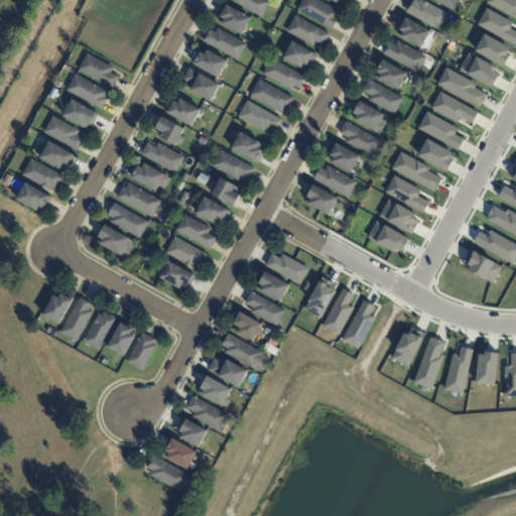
[(233,0),(266,0),(270,2),(261,18),(231,2),(233,0)]
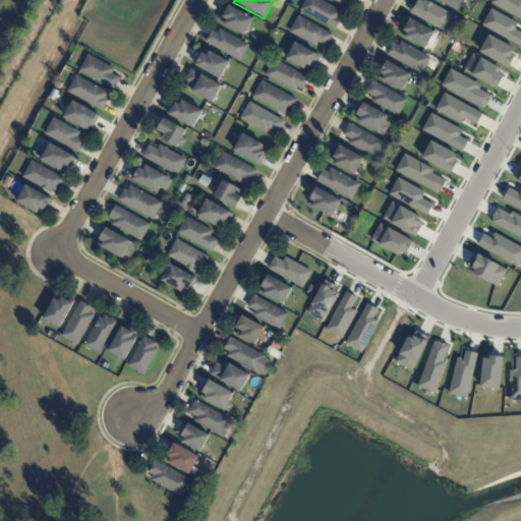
[(319,0),(334,8),(342,12),(339,18),(341,19),(335,31),(299,11),(304,0),(319,0)]
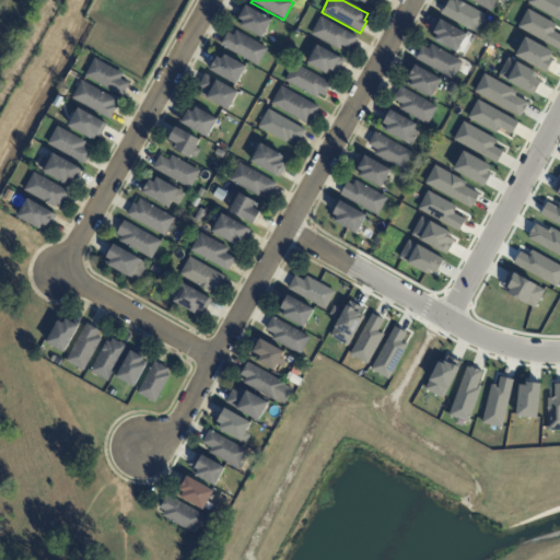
[(456,0),(461,2),(486,15),(476,35),(440,15),(442,11),(443,11),(448,0),(454,2),(454,0),(456,0)]
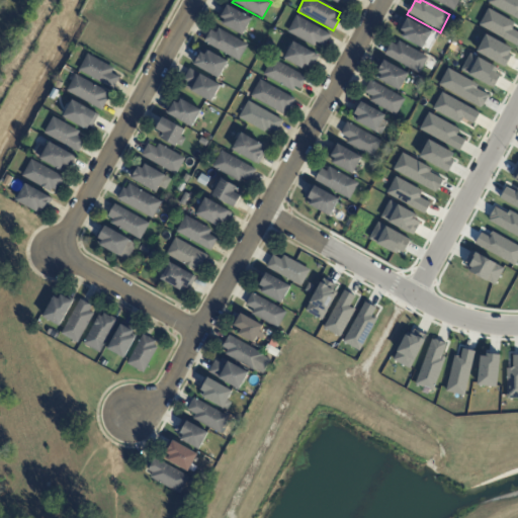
[(459,0),(453,11),(433,0),(459,0)]
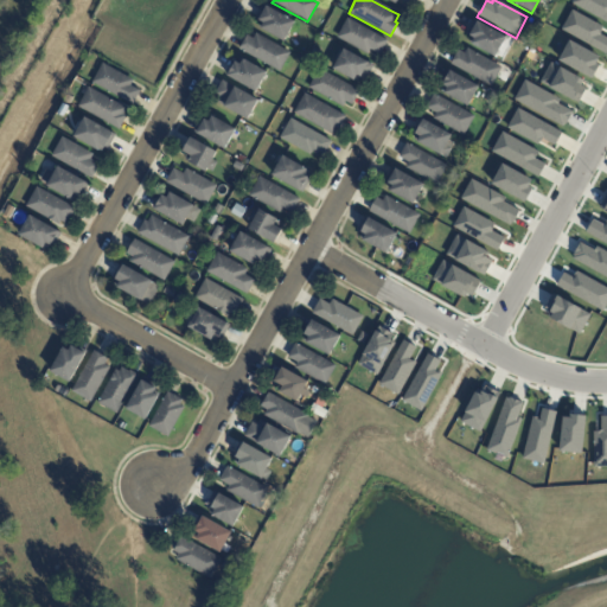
[(606,21),(572,2),(573,0),(606,0),(606,21)]
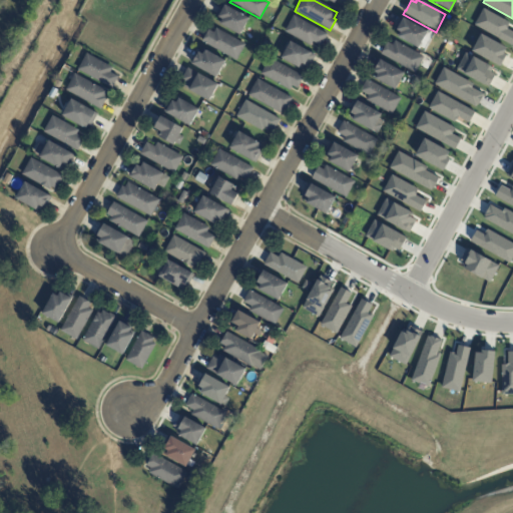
[(243,29),(239,36),(219,25),(222,21),(218,18),(224,6),(248,19),(243,29)]
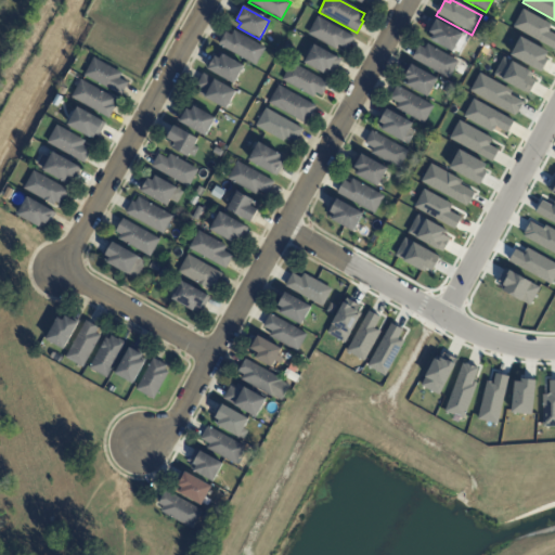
[(551,24),(547,30),(554,34),(554,44),(553,49),(513,26),(523,9),(551,24)]
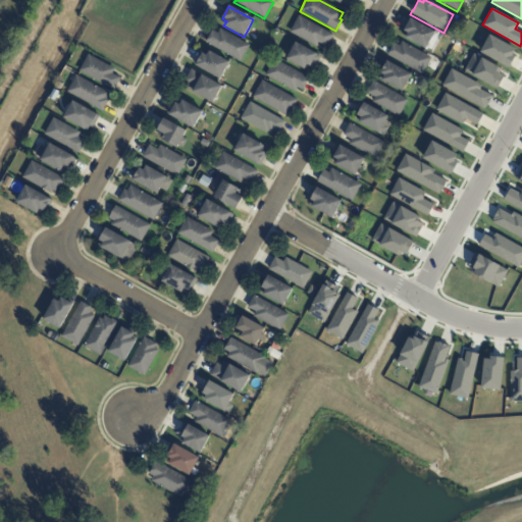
[(332,37),(326,48),(318,43),(315,48),(289,33),(298,16),(333,36),(332,37)]
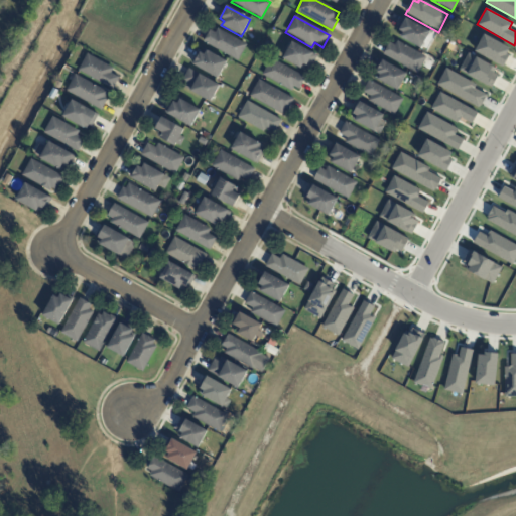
[(455,18),(460,21),(456,27),(450,25),(455,18)]
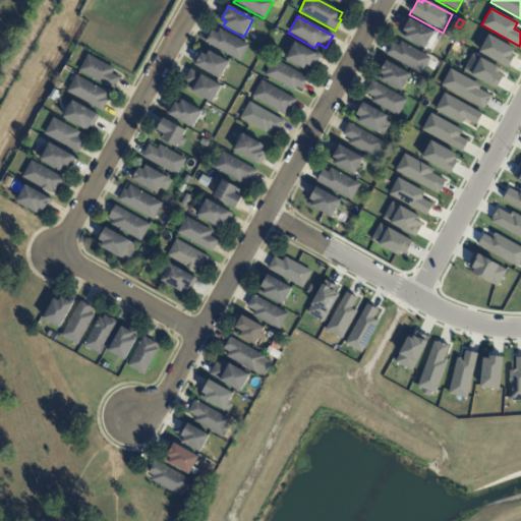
[(404,32),(403,32),(404,31),(402,30),(405,24),(406,25),(409,19),(435,34),(424,50),(404,39),(407,34),(404,32)]
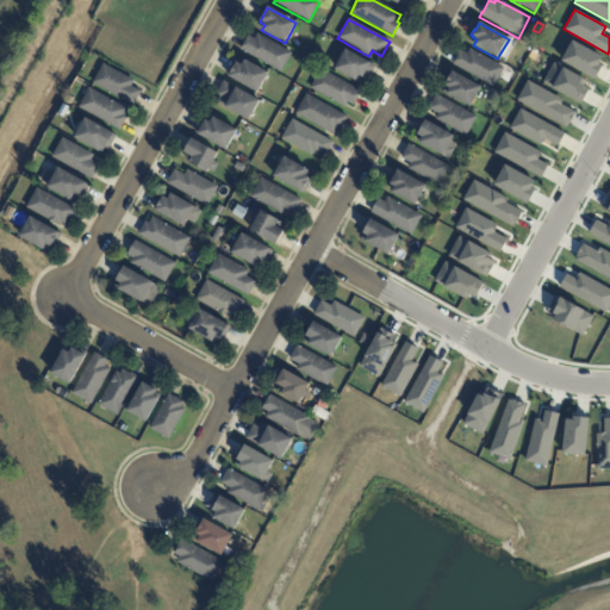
[(241,48),(247,36),(254,39),(256,35),(291,54),(280,74),(240,50),(241,48)]
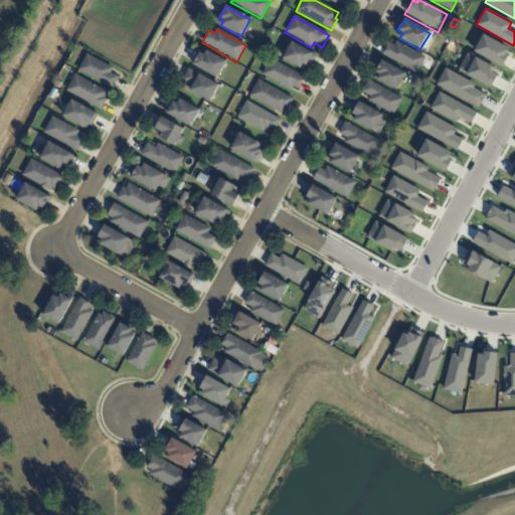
[(483,34),(474,51),(502,66),(508,54),(505,53),(508,48),(483,34)]
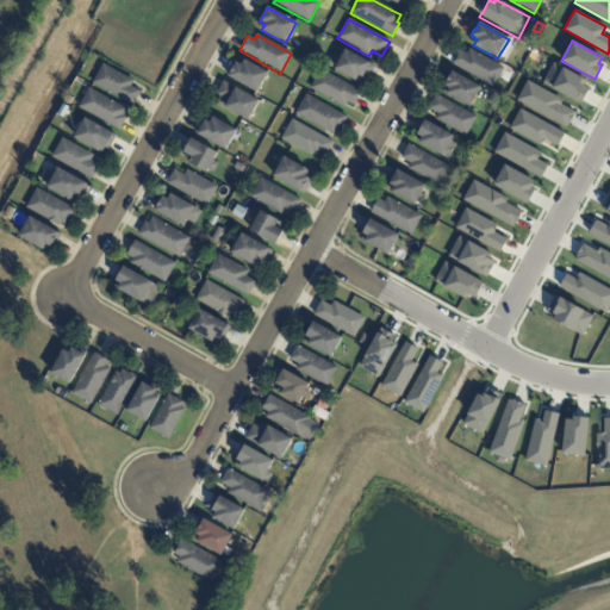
[(454,62),(460,51),(466,55),(470,49),(504,69),(493,88),(452,66),(454,62)]
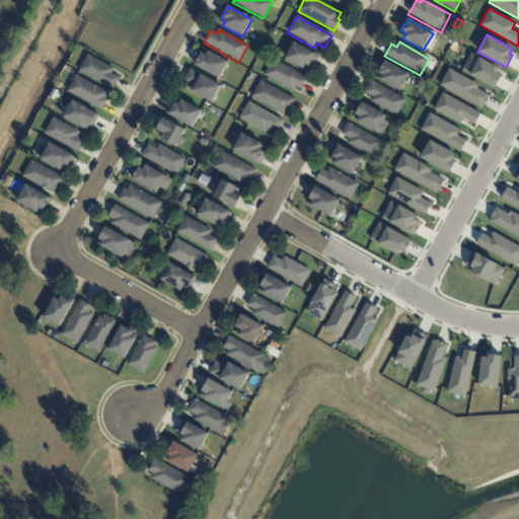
[(317,59),(312,69),(307,66),(305,70),(302,69),(301,70),(283,60),(292,43),(318,57),(317,59)]
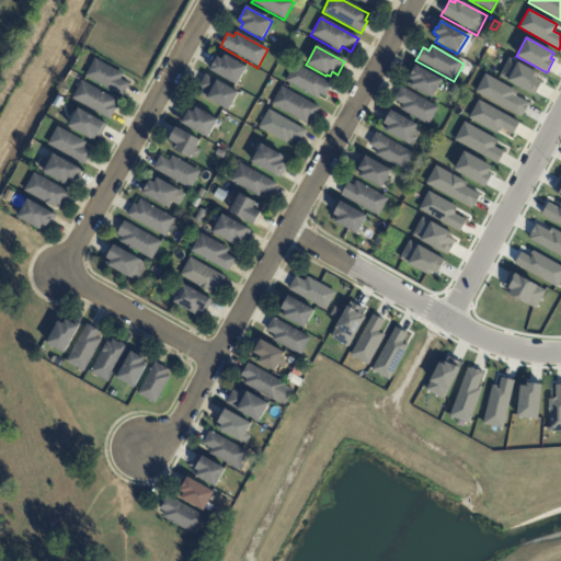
[(245,70),(237,87),(210,71),(218,58),(222,61),(225,56),(247,68),(245,70)]
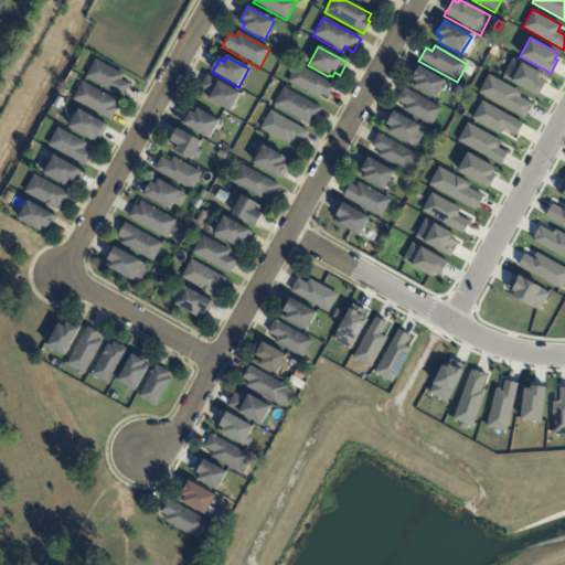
[(512,57),(502,76),(537,96),(545,82),(540,78),(542,74),(512,57)]
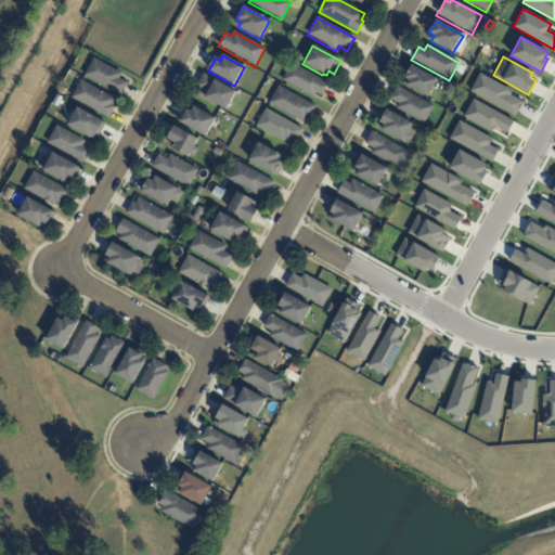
[(121,75),(118,79),(127,84),(120,97),(82,77),(92,59),(121,75)]
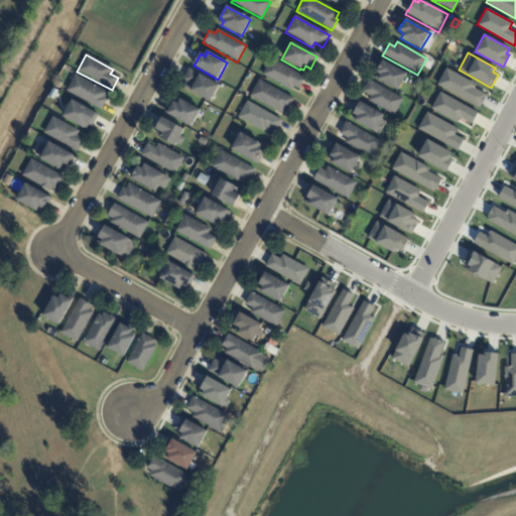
[(304,80),(298,90),(293,88),(291,92),(262,76),(271,59),(304,79),(304,80)]
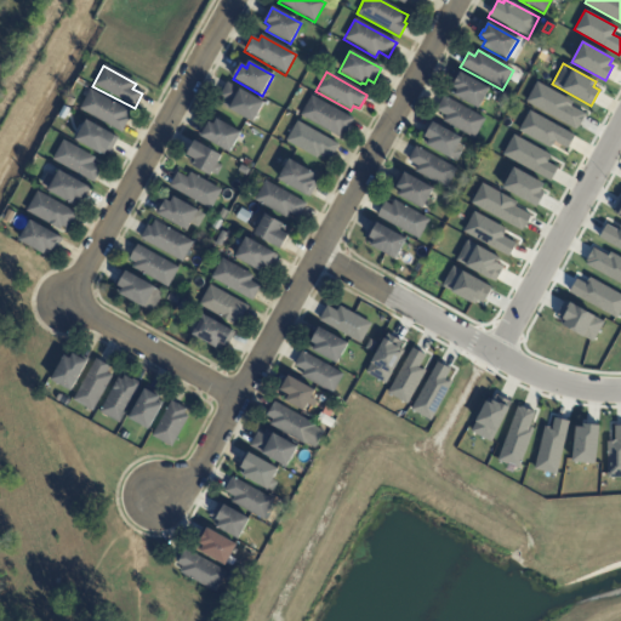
[(453,84),(455,80),(456,80),(460,74),(489,90),(478,110),(451,96),(454,90),(451,89),(453,87),(451,87),(453,84)]
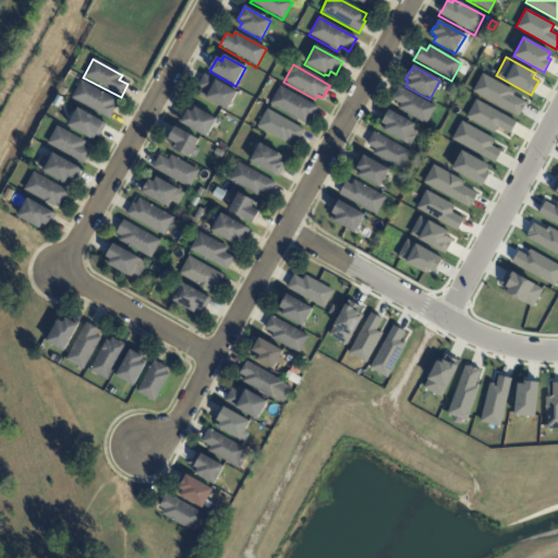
[(483,73),(472,92),(517,116),(518,113),(520,114),(526,102),(513,95),(516,91),(483,73)]
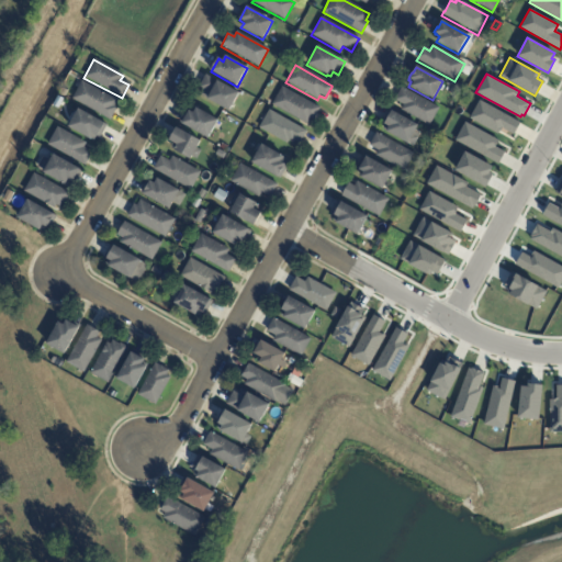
[(233,104),(228,113),(206,100),(208,99),(202,96),(204,91),(200,89),(206,76),(239,93),(233,104)]
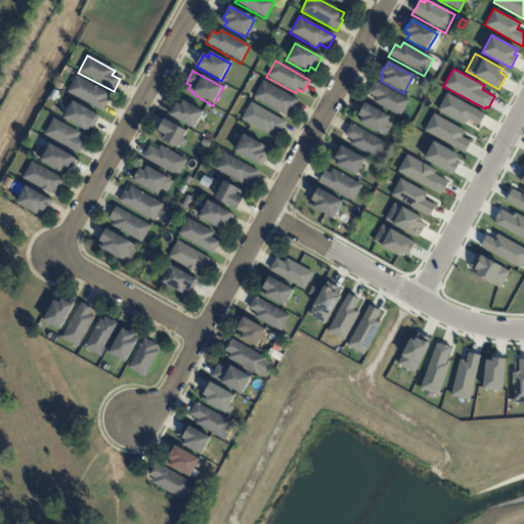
[(105,92),(108,94),(105,100),(107,101),(101,113),(66,93),(75,76),(105,92)]
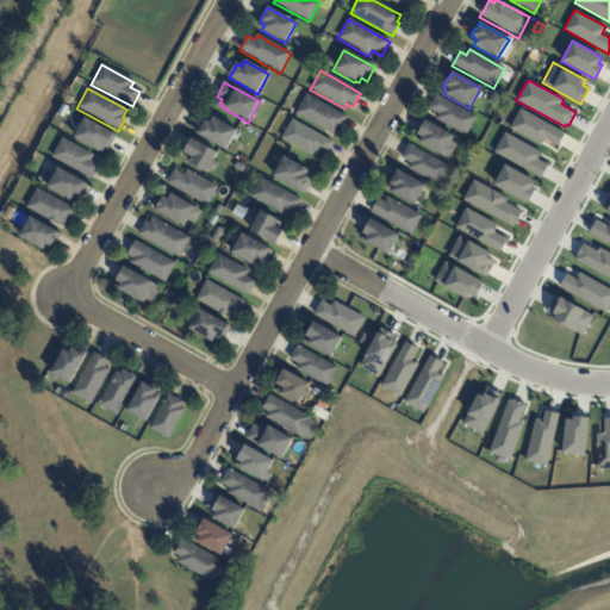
[(485,88),(491,92),(486,101),(479,98),(485,88)]
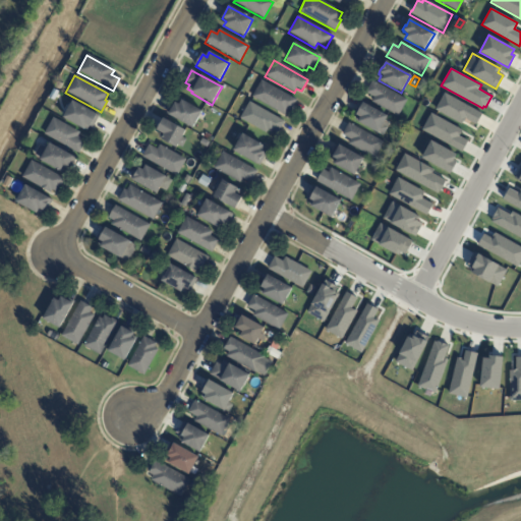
[(295,102),(290,112),(287,110),(284,116),(251,98),(262,81),(296,101),(295,102)]
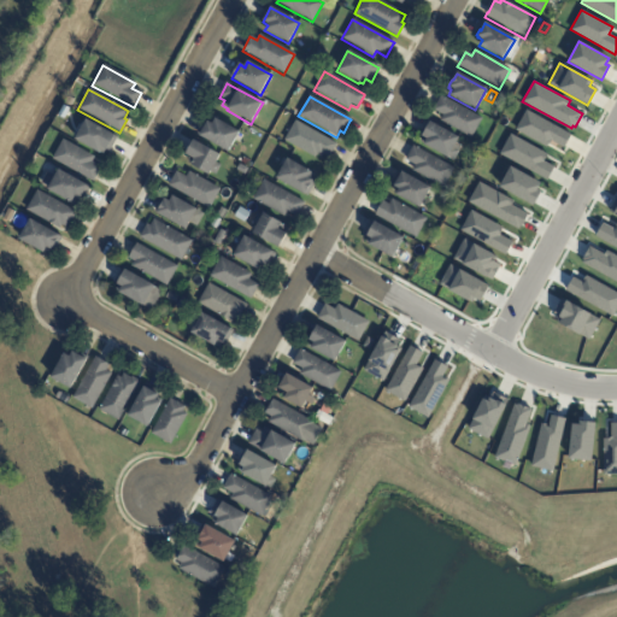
[(441,119),(442,116),(433,111),(441,97),(482,119),(471,139),(440,122),(441,119)]
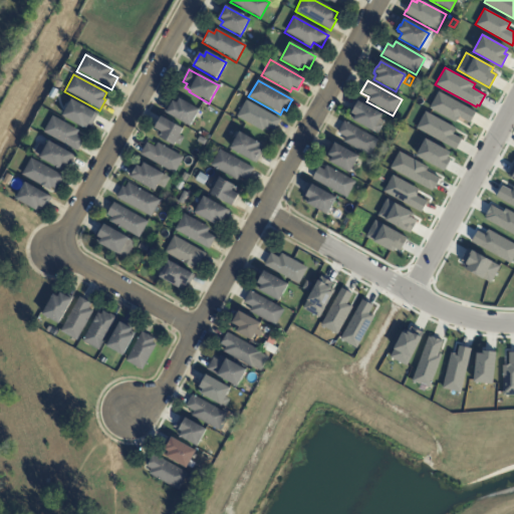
[(417,80),(422,82),(419,89),(414,87),(417,80)]
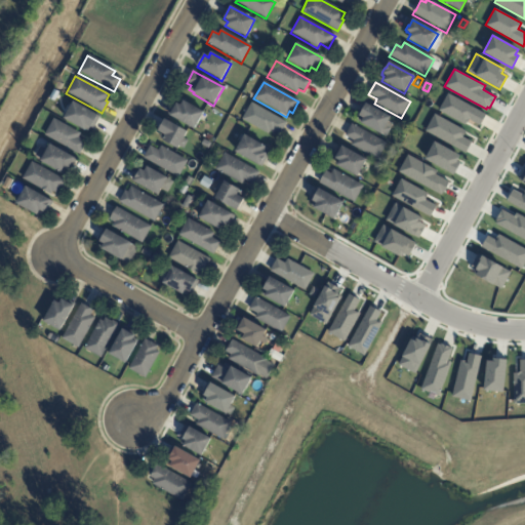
[(447,93),(438,111),(465,125),(469,119),(479,125),(485,115),(447,93)]
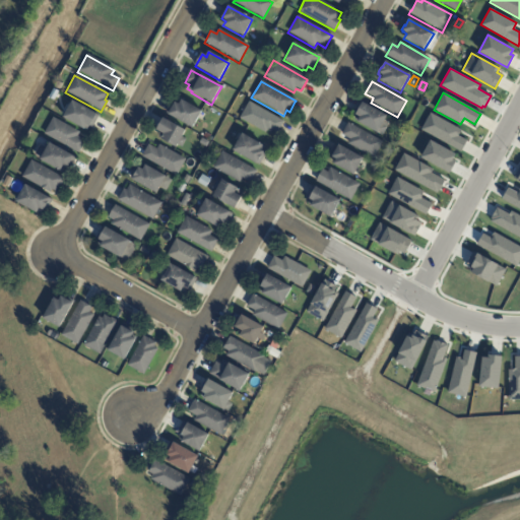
[(201,112),(192,129),(168,116),(174,104),(179,106),(181,101),(201,112)]
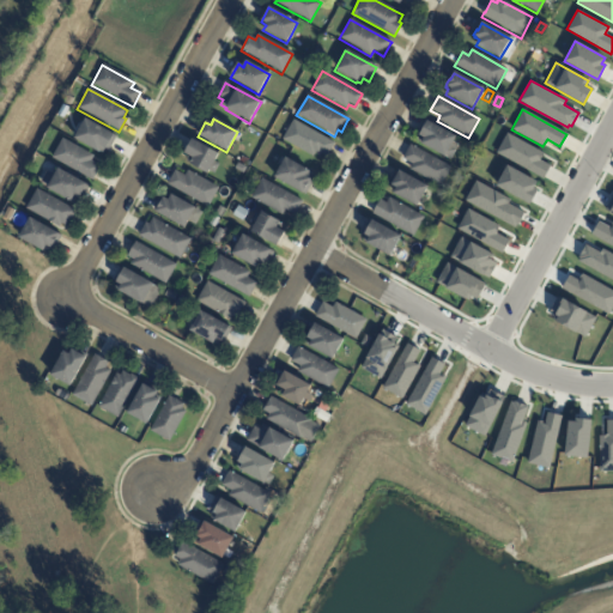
[(115,138),(108,151),(104,149),(101,155),(96,151),(95,153),(71,140),(83,120),(111,137),(113,135),(116,137),(115,138)]
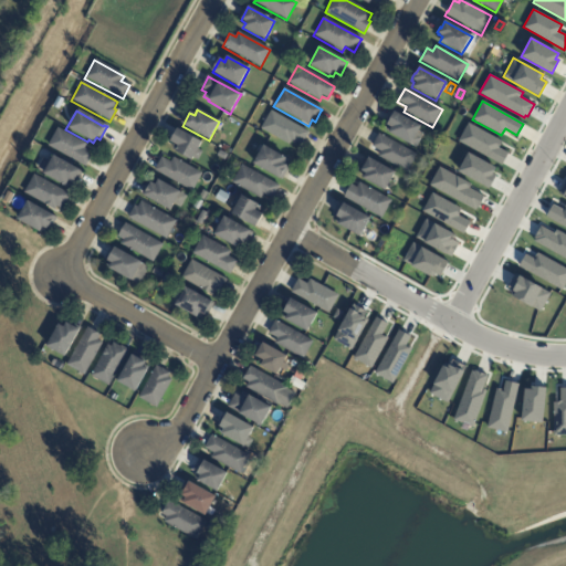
[(308,134),(302,145),(296,142),(294,145),(291,143),(289,146),(260,129),(271,112),(308,133),(308,134)]
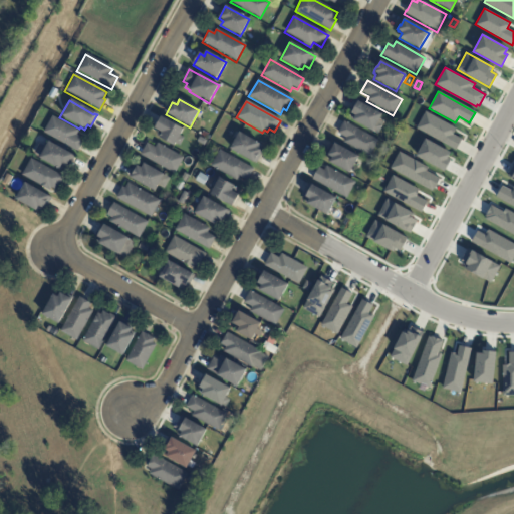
[(353,121),(354,120),(351,118),(353,115),(351,114),(358,102),(382,116),(378,123),(383,127),(379,135),(374,132),(373,134),(353,121)]
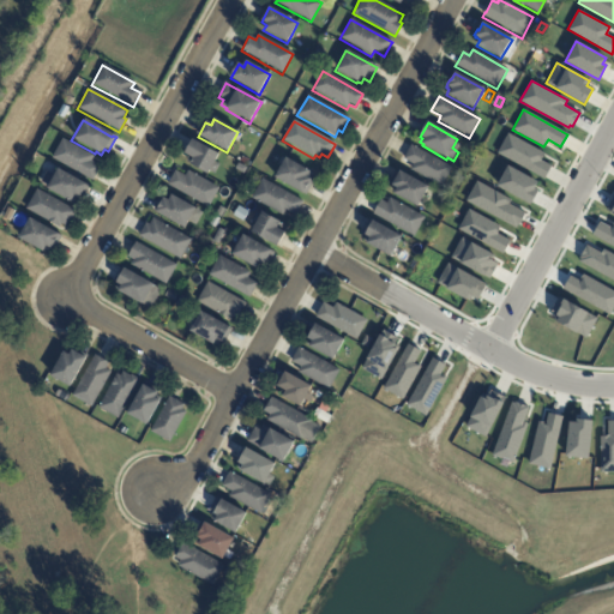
[(507,133),(497,152),(543,179),(551,167),(540,161),(545,154),(507,133)]
